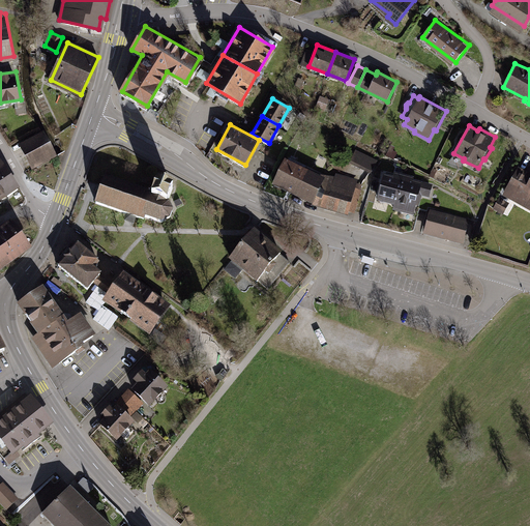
[(45,127),(20,140),(34,166),(59,153),(45,127)]
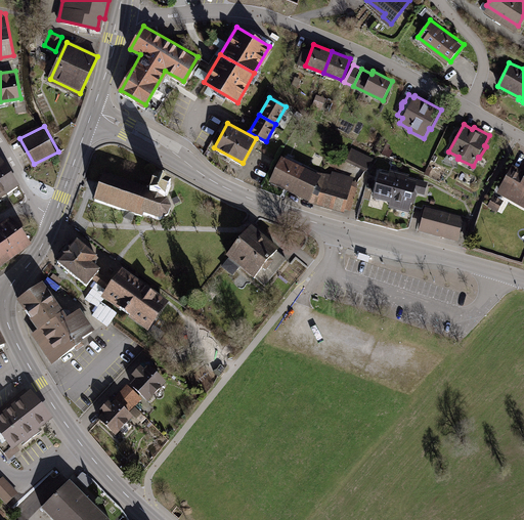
[(374,156),(351,146),(345,161),(368,170),(374,156)]
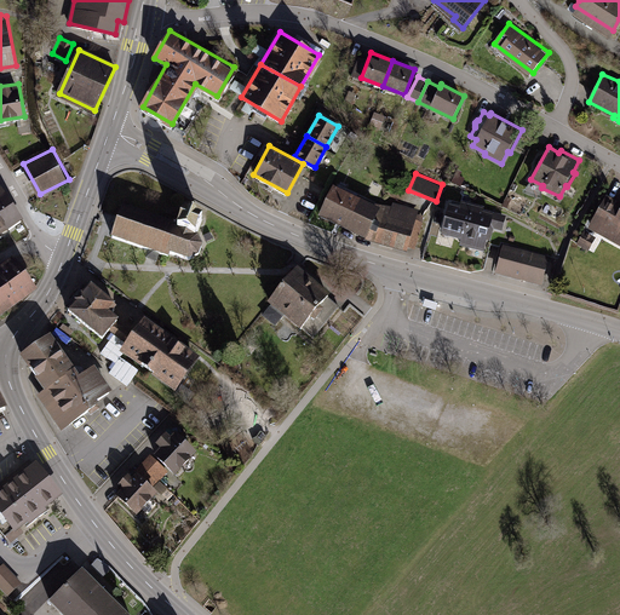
[(374,200),(333,180),(316,213),(369,237),(406,249),(407,245),(415,247),(424,214),(417,212),(419,207),(392,199),(392,203),(374,200)]
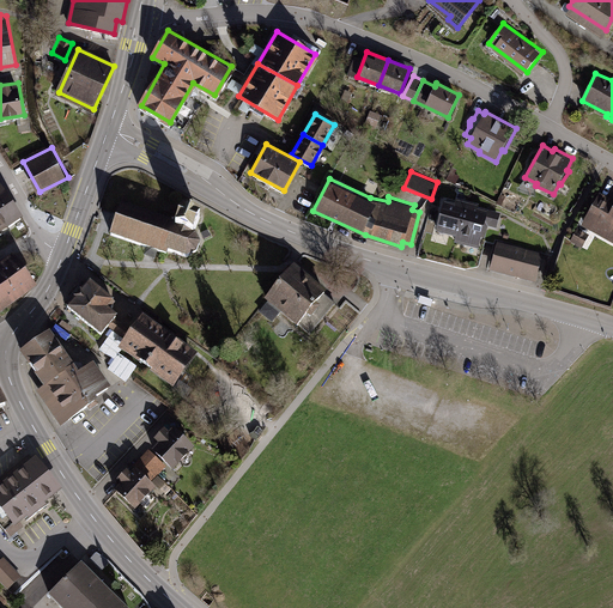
[(0,226),(20,213),(0,181),(0,226)]
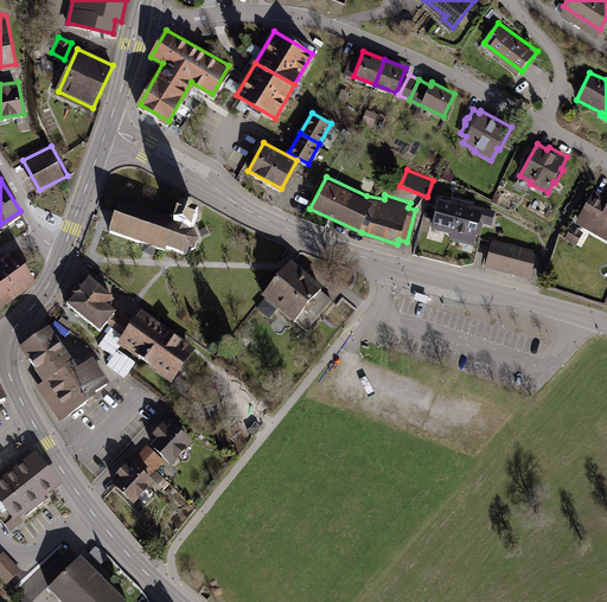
[(606,196),(594,189),(593,190),(590,189),(582,205),(585,206),(575,224),(606,241),(606,196)]
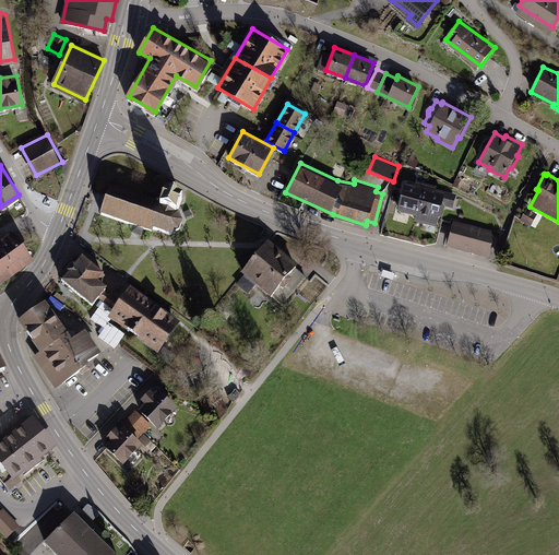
[(453,191),(403,180),(396,209),(414,213),(413,219),(436,223),(440,203),(450,205),(453,191)]
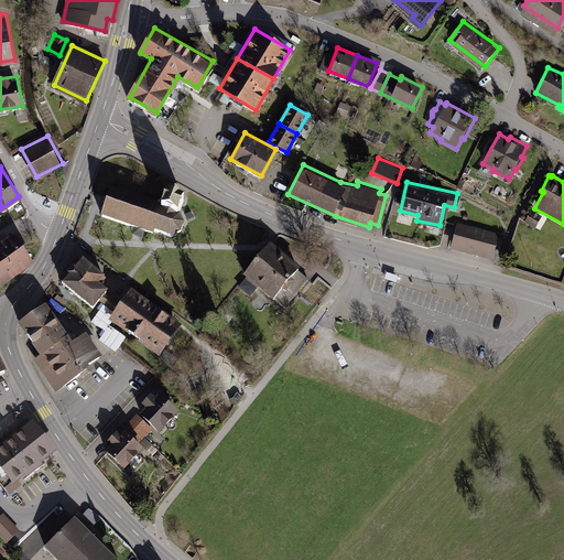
[(163,202),(112,183),(102,212),(136,223),(132,230),(141,234),(143,227),(152,229),(153,227),(170,233),(181,229),(184,219),(179,210),(184,195),(167,189),(163,202)]
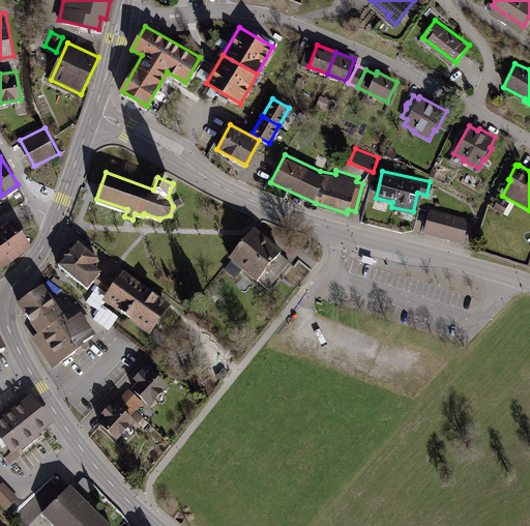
[(499,195),(493,207),(503,212),(509,201),(499,195)]
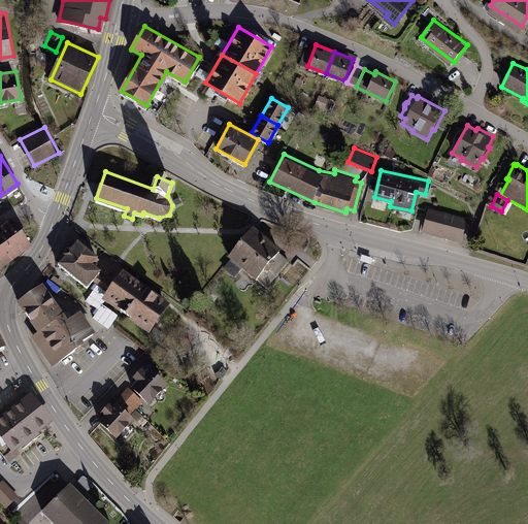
[(468,217),(428,206),(422,232),(461,242),(468,217)]
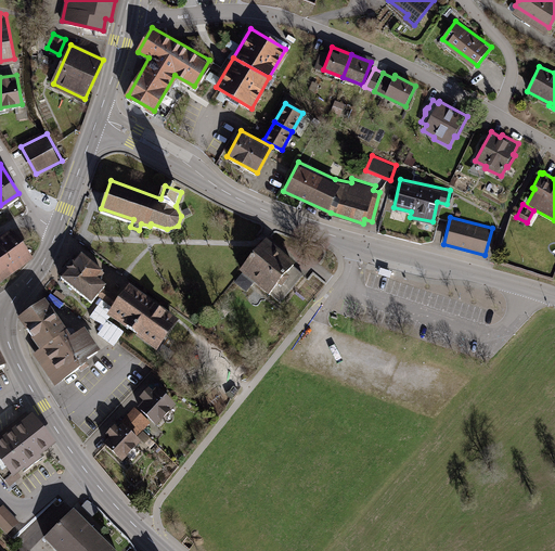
[(36,255),(15,227),(0,238),(0,279),(1,281),(36,255)]
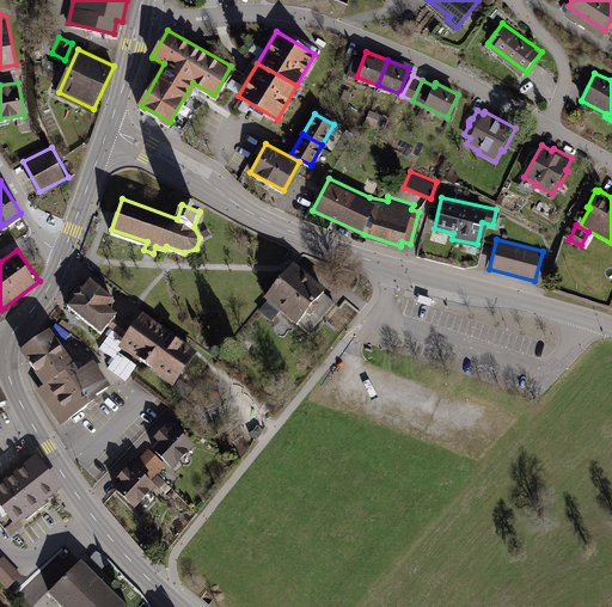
[(328,292),(295,264),(265,300),(267,300),(259,308),(273,320),(280,311),(299,326),(301,324),(310,331),(336,301),(326,293),(328,292)]
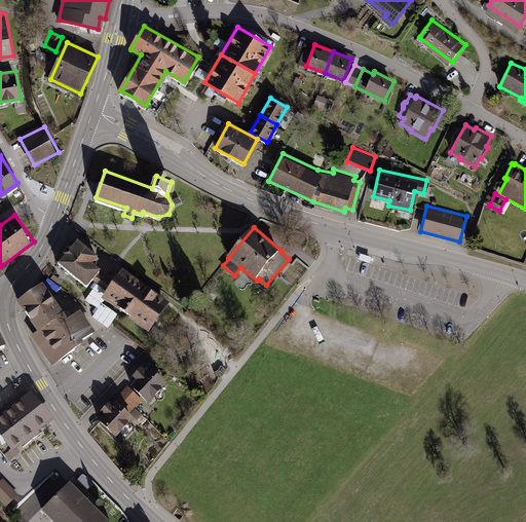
[(97,254),(75,237),(58,262),(87,284),(100,267),(91,261),(97,254)]
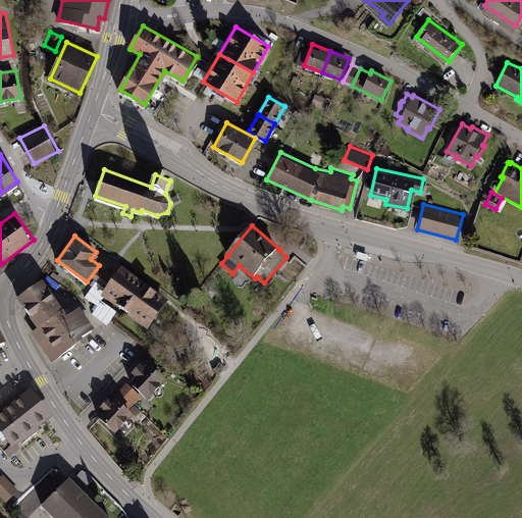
[(166,298),(119,265),(100,294),(148,325),(166,298)]
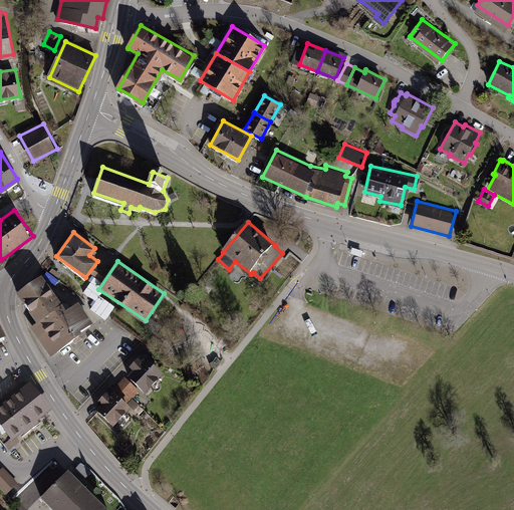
[(41,274),(18,290),(38,318),(30,324),(50,352),(91,322),(75,300),(65,307),(41,274)]
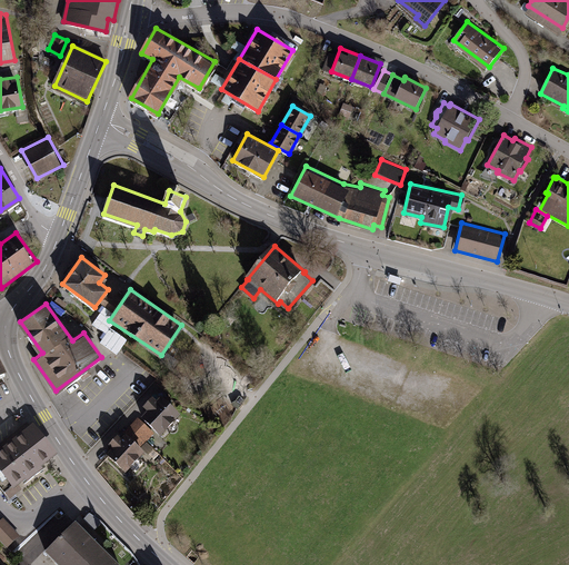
[(180,413),(160,395),(156,399),(151,395),(141,406),(145,409),(138,415),(153,429),(159,435),(180,413)]
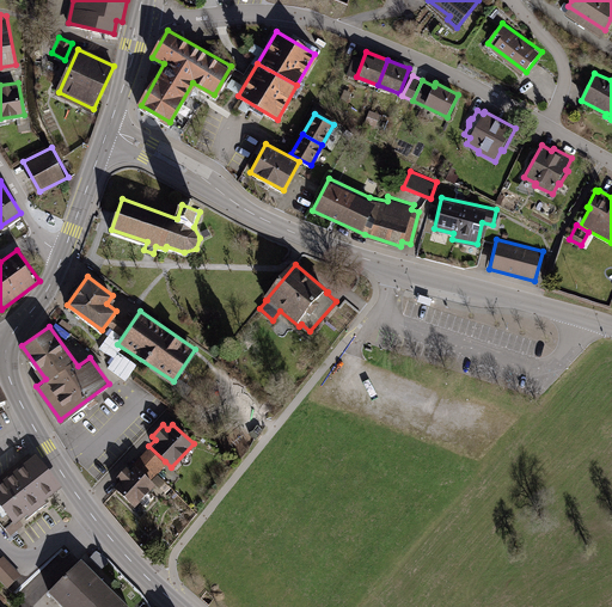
[(148,446),(147,446),(132,463),(133,464),(150,479),(165,461),(148,446)]
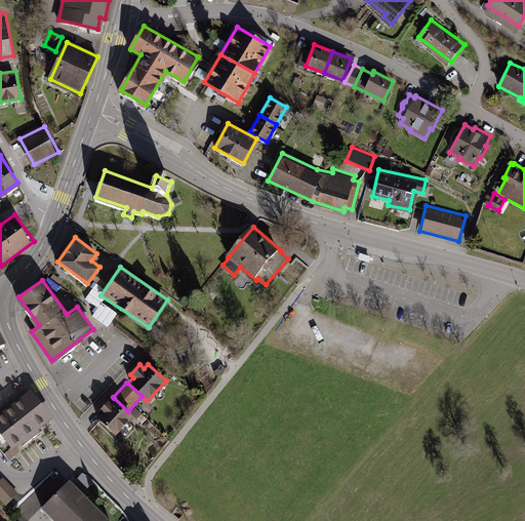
[(28,387),(0,407),(0,443),(8,453),(54,417),(28,387)]
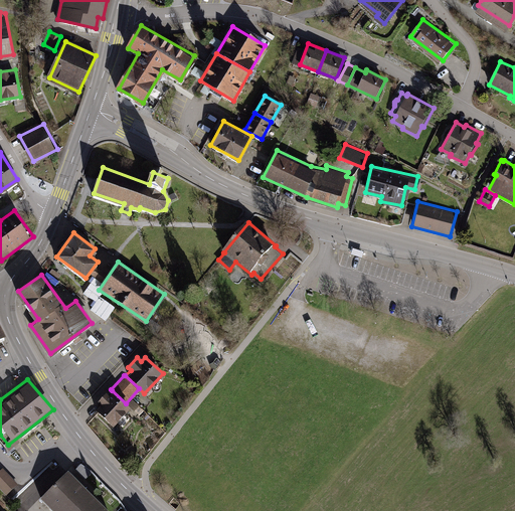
[(105,391),(97,401),(100,404),(95,409),(113,427),(131,408),(126,403),(112,390),(109,395),(105,391)]
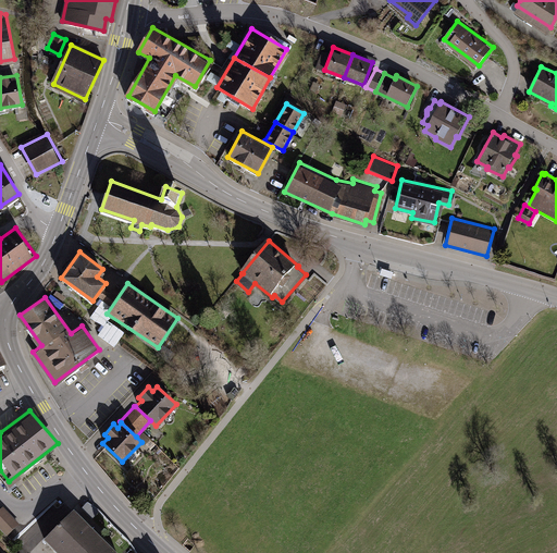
[(82,505),(93,517),(99,510),(89,499),(82,505)]
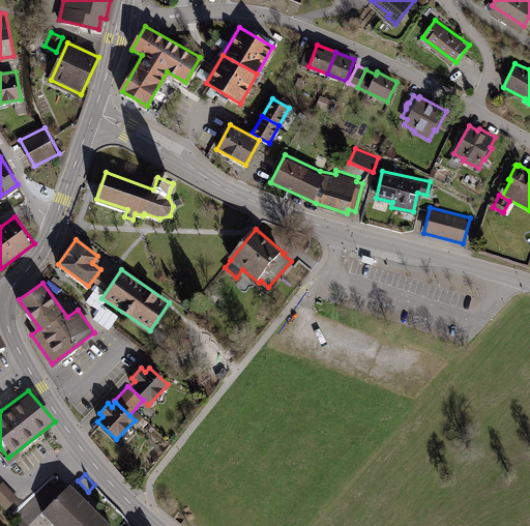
[(4,478),(0,483),(0,498),(7,507),(20,496),(4,478)]
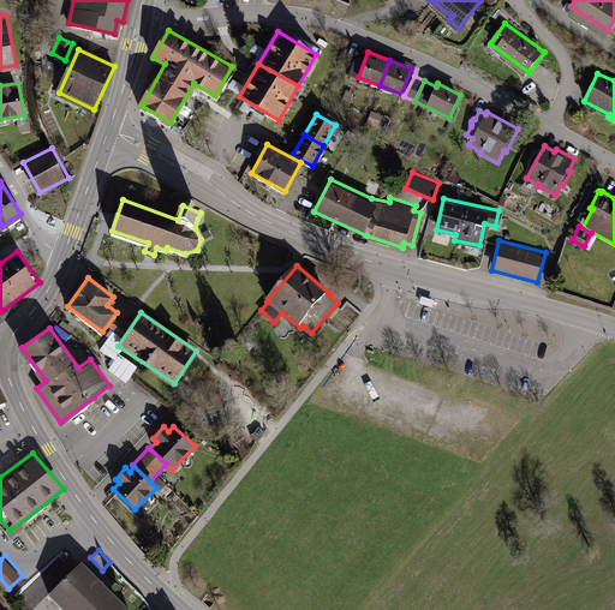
[(129,609),(83,562),(52,593),(69,609),(129,609)]
